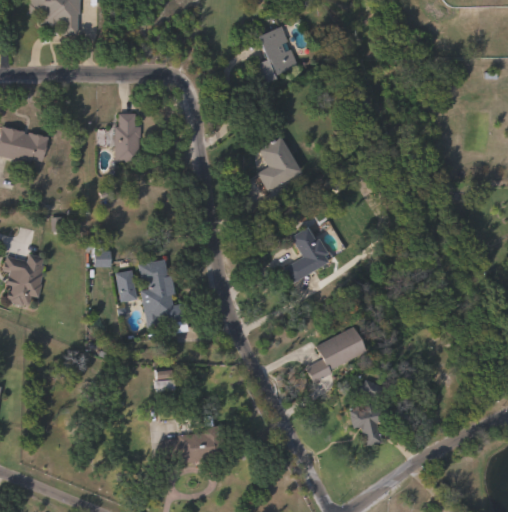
[(77,14),(77,36),(62,36),(62,24),(56,24),(56,26),(47,26),(47,24),(41,24),(41,15),(30,15),(30,4),(32,4),(32,0),(80,0),(80,14),(77,14)]
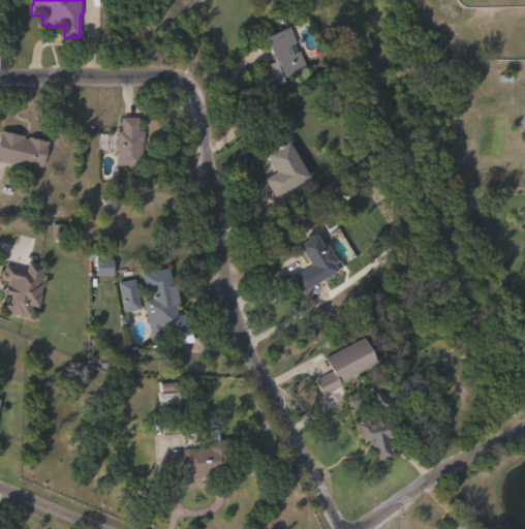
[(290,45),(294,55),(302,52),(309,68),(285,78),(286,81),(271,87),(264,67),(274,63),(264,38),(291,27),(298,43),(290,45)]
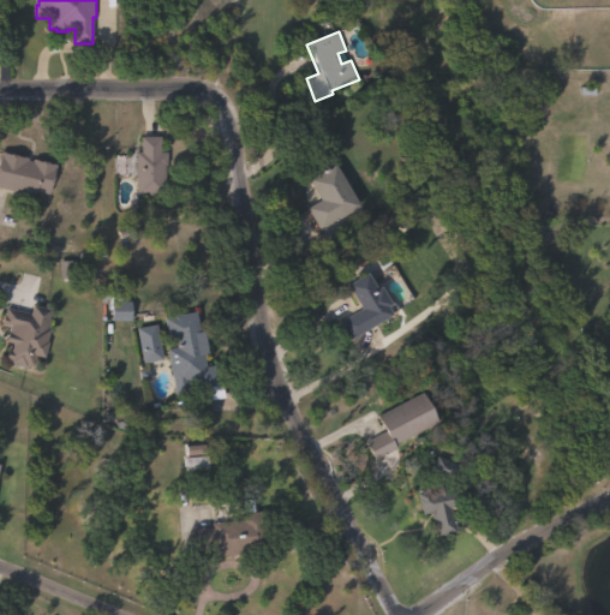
[(163,137),(163,153),(171,153),(171,167),(168,167),(168,196),(139,196),(139,153),(143,153),(143,137),(163,137)]
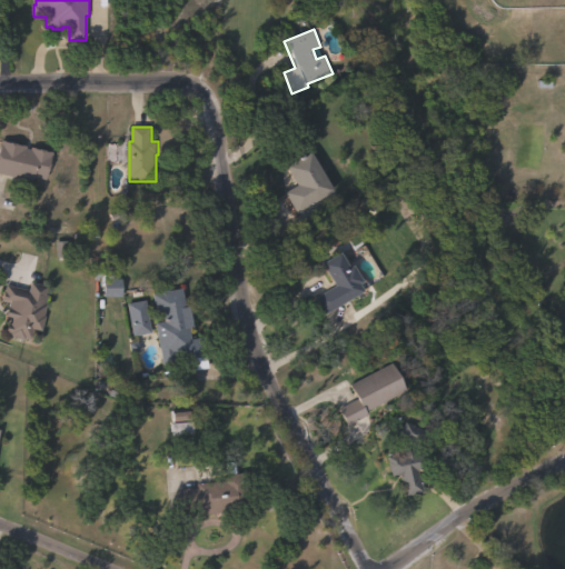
[(26,149),(31,151),(32,148),(53,153),(46,182),(33,179),(32,183),(0,175),(0,150),(2,141),(27,147),(26,149)]
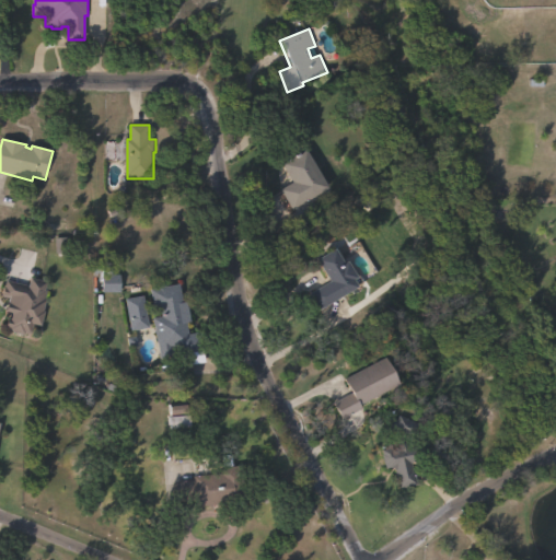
[(329,189),(293,210),(282,190),(294,184),(282,164),(305,150),(329,189)]
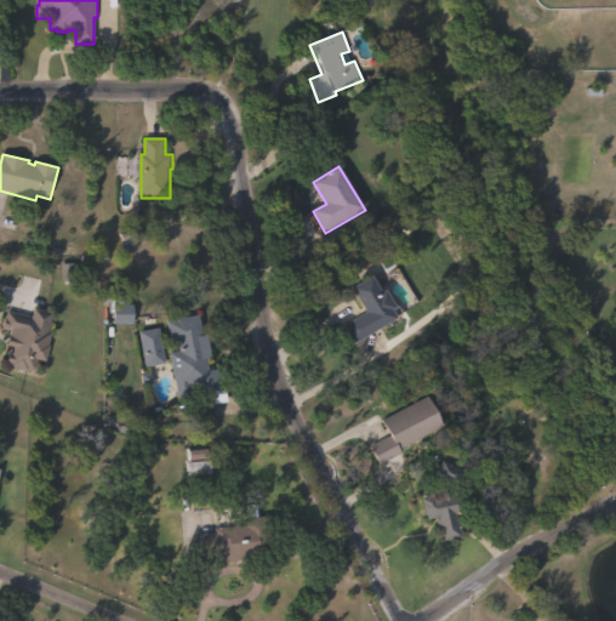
[(371,277),(382,294),(386,291),(397,309),(393,312),(398,320),(357,345),(344,326),(368,313),(352,289),(371,277)]
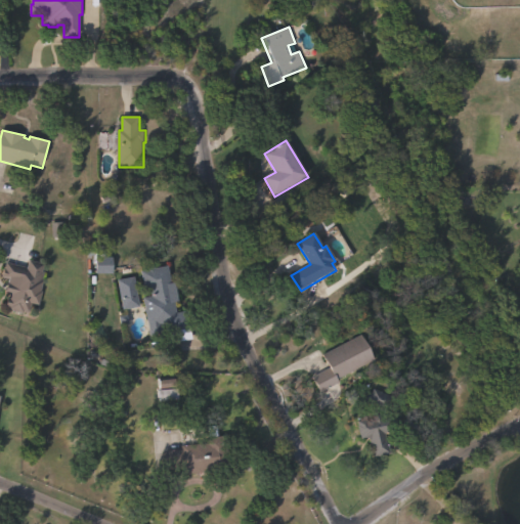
[(105,248),(105,256),(114,256),(114,272),(96,272),(96,258),(88,258),(88,248),(105,248)]
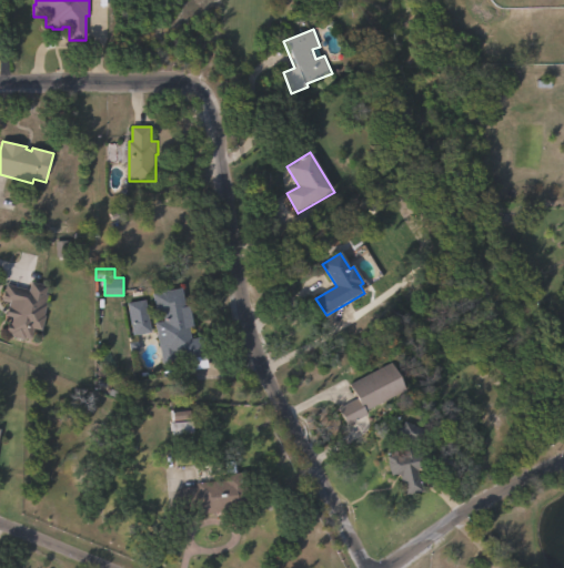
[(48,284),(46,293),(48,293),(46,303),(47,303),(44,314),(46,314),(42,330),(34,327),(32,337),(27,336),(26,338),(11,334),(11,332),(7,331),(9,321),(12,322),(14,316),(6,314),(8,306),(9,306),(10,302),(2,300),(6,290),(7,290),(8,283),(30,288),(31,281),(48,284)]
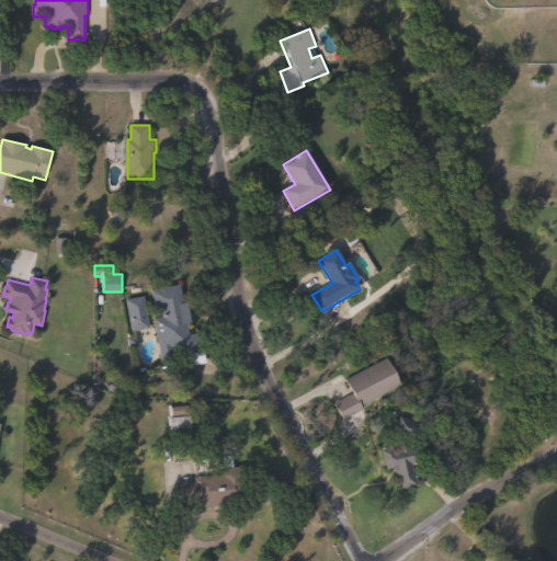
[(183,283),(194,333),(199,332),(203,350),(163,358),(154,313),(157,313),(151,289),(159,288),(158,286),(165,285),(166,286),(183,283)]
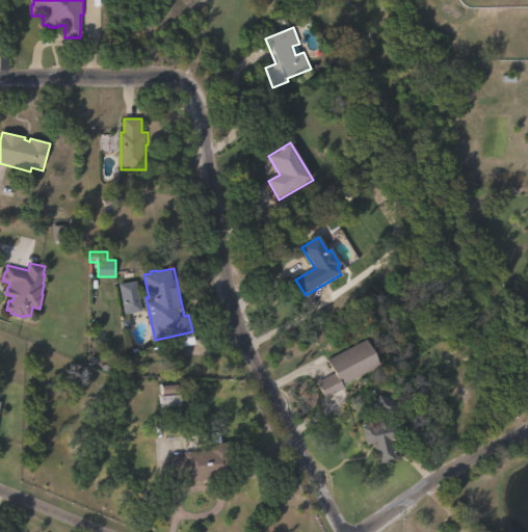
[(143,311),(127,314),(122,284),(138,281),(143,311)]
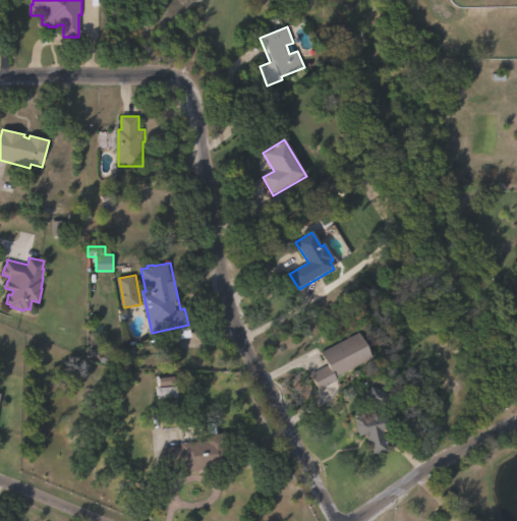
[(338,380),(320,389),(311,374),(329,365),(322,351),(358,332),(371,356),(336,375),(338,380)]
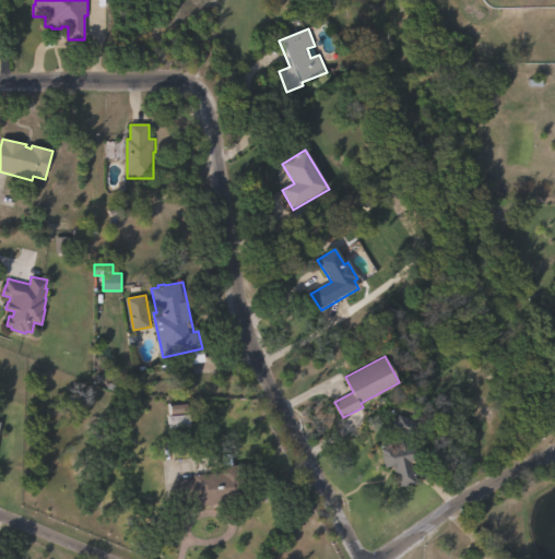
[(191,427),(170,429),(169,417),(190,415),(191,427)]
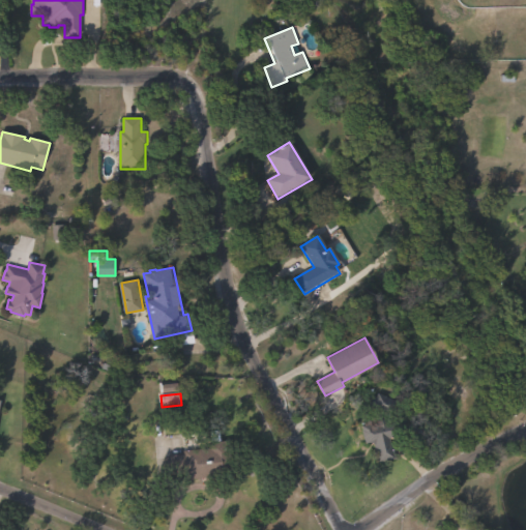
[(383,414),(385,423),(391,421),(395,437),(391,438),(392,443),(393,442),(397,459),(379,462),(376,442),(369,443),(367,438),(364,438),(363,431),(364,430),(363,425),(371,424),(371,427),(380,424),(378,416),(383,414)]
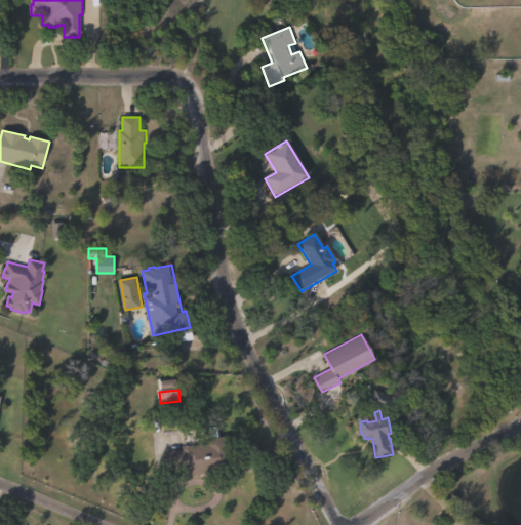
[(214,443),(217,472),(186,475),(186,470),(165,471),(163,451),(183,450),(183,445),(214,443)]
